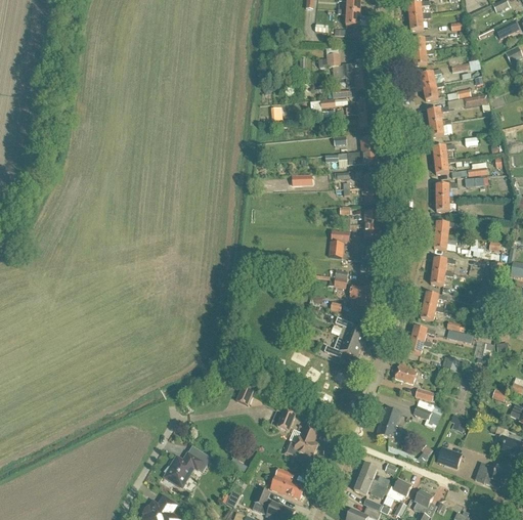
[(306,0),(305,8),(312,8),(313,0),(306,0)]
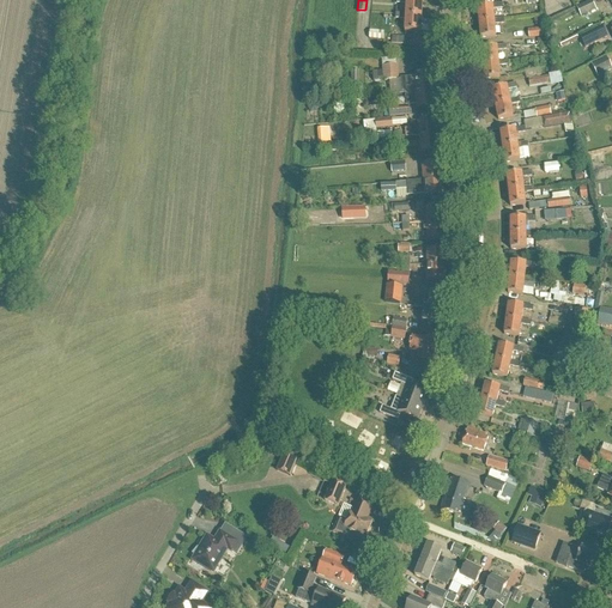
[(405,13),(420,14),(422,0),(395,0),(406,1),(405,11),(405,13)]
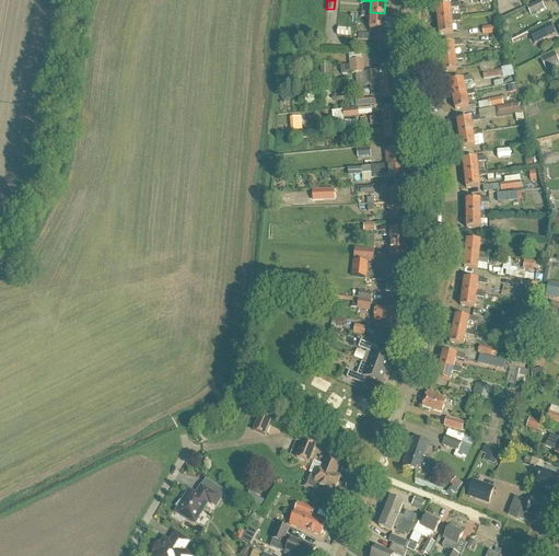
[(451,16),(451,15),(450,7),(458,6),(457,0),(449,1),(449,2),(435,3),(437,18),(451,16)]
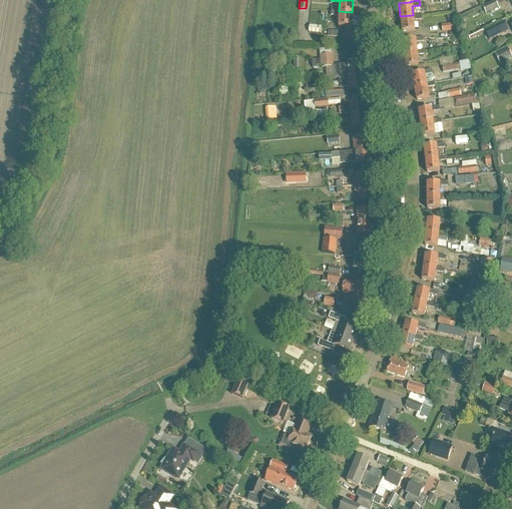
[(485,11),(498,5),(495,0),(487,0),(481,3),(485,11)]
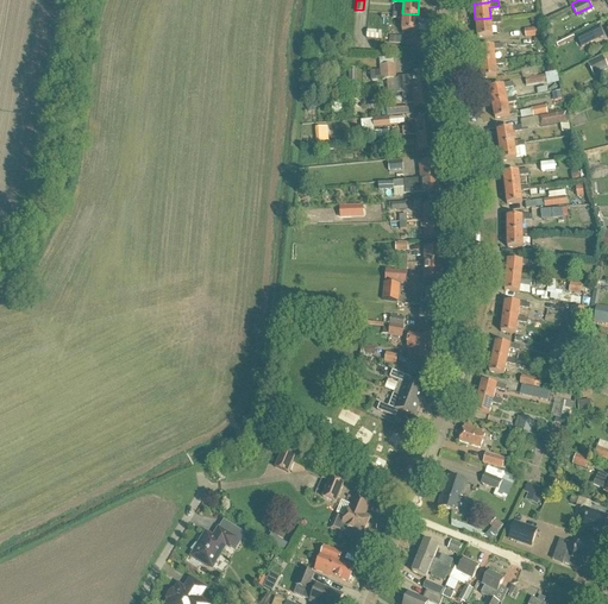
[(393,16),(402,16),(401,29),(417,30),(418,14),(402,13),(402,11),(393,11),(393,16)]
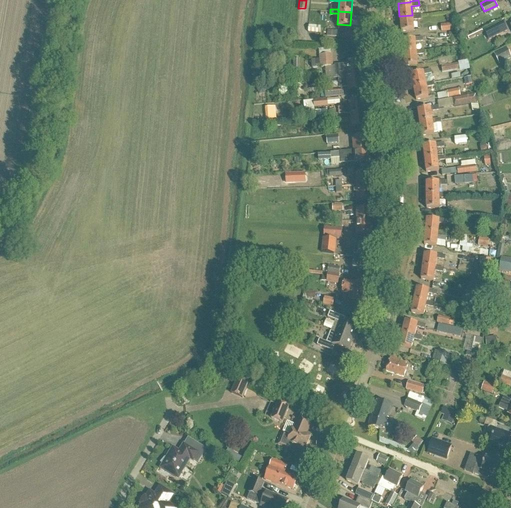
[(412,15),(399,16),(400,29),(413,28),(412,18),(420,17),(420,13),(412,14),(412,15)]
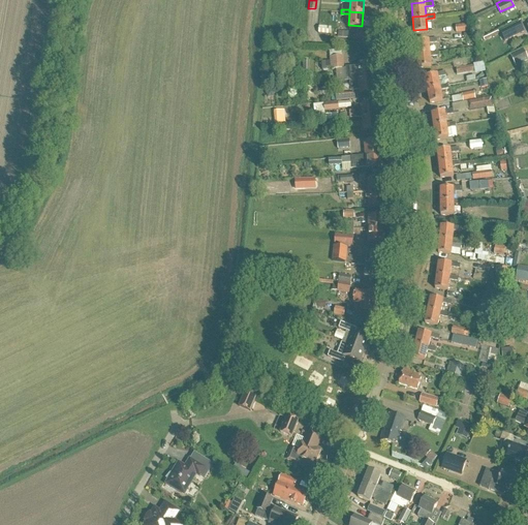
[(519,20),(499,29),(504,39),(524,29),(519,20)]
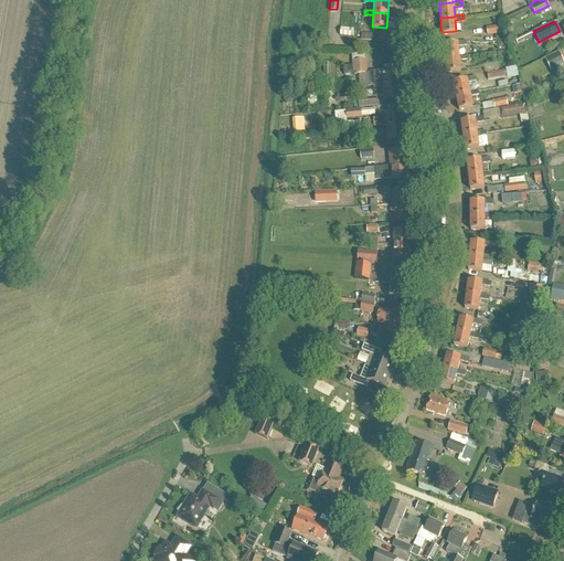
[(499,23),(486,24),(486,32),(493,31),(500,31),(499,23)]
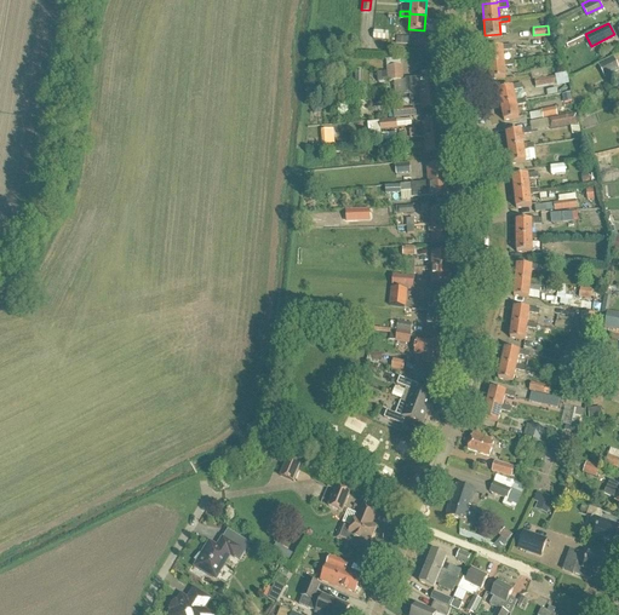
[(502,45),(486,46),(488,62),(503,59),(503,58),(502,49),(511,47),(511,42),(502,44),(502,45)]
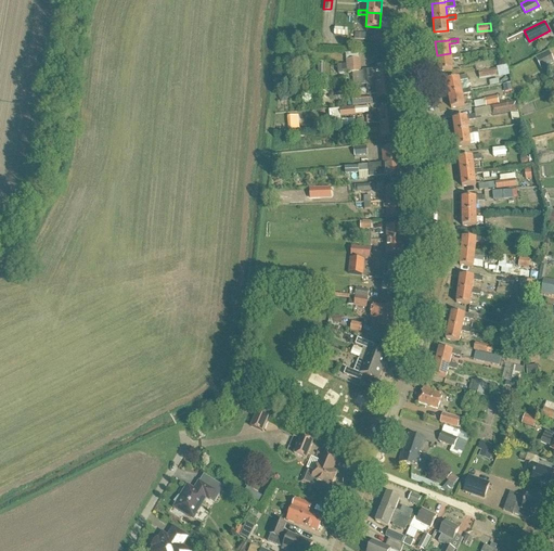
[(549,49),(535,55),(540,67),(553,60),(549,49)]
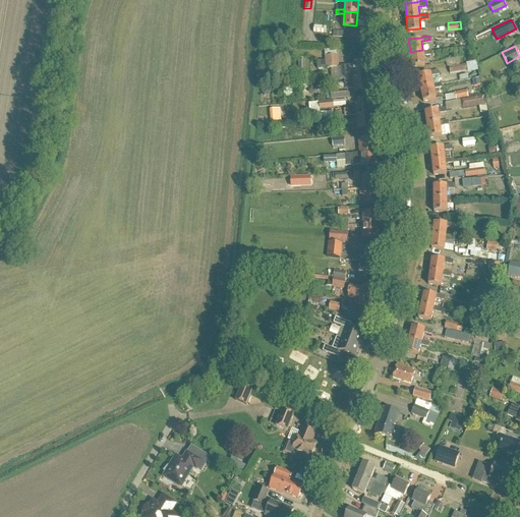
[(422,49),(422,50),(410,52),(411,65),(423,63),(423,54),(431,53),(430,49),(422,49)]
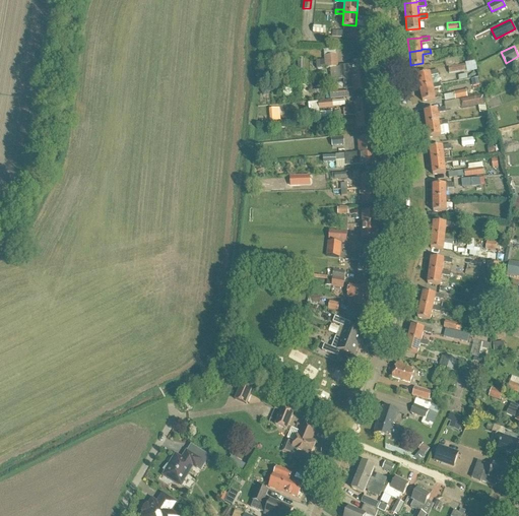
[(337,64),(336,52),(323,54),(324,66),(337,64)]
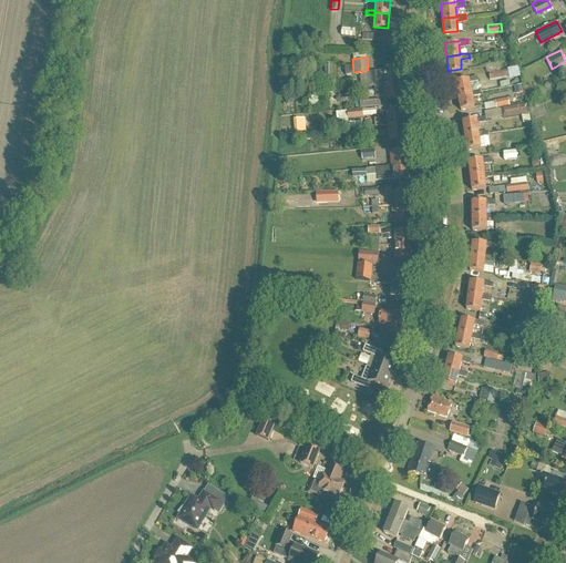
[(383,83),(401,81),(399,67),(381,69),(370,70),(371,84),(376,84),(383,83)]
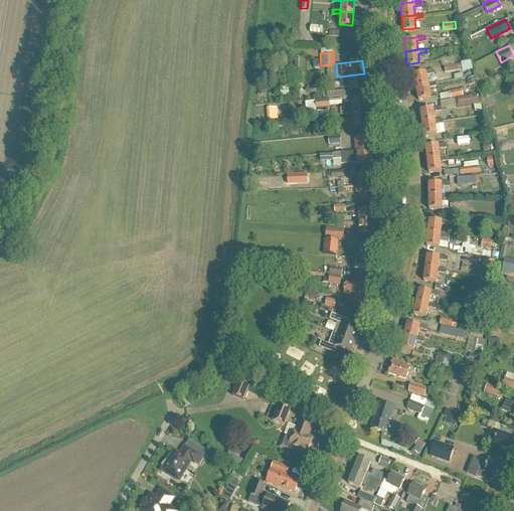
[(443,63),(444,70),(461,67),(460,60),(443,63)]
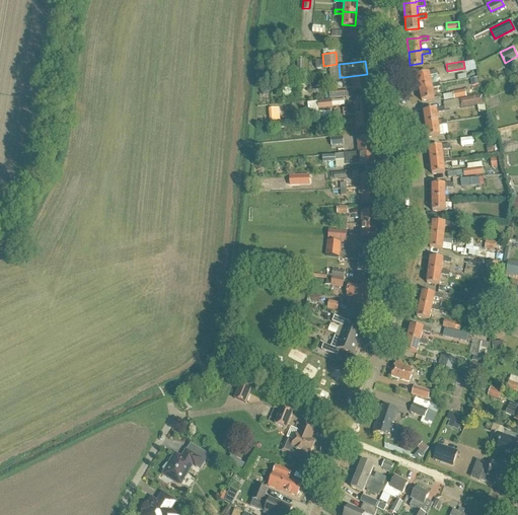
[(431,83),(431,82),(429,74),(437,72),(436,68),(428,70),(428,71),(416,73),(418,86),(431,83)]
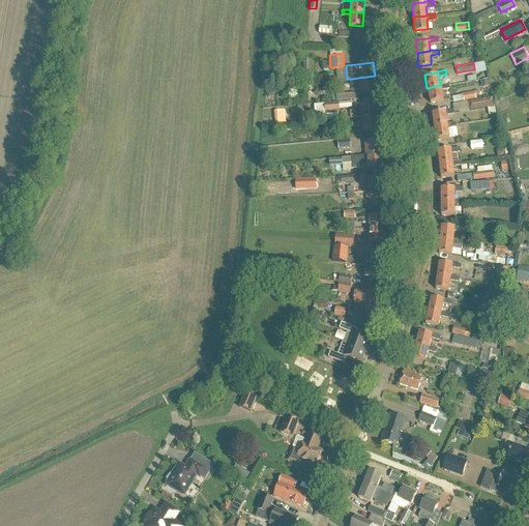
[(375,76),(358,78),(351,79),(352,88),(359,88),(359,91),(376,90),(375,76)]
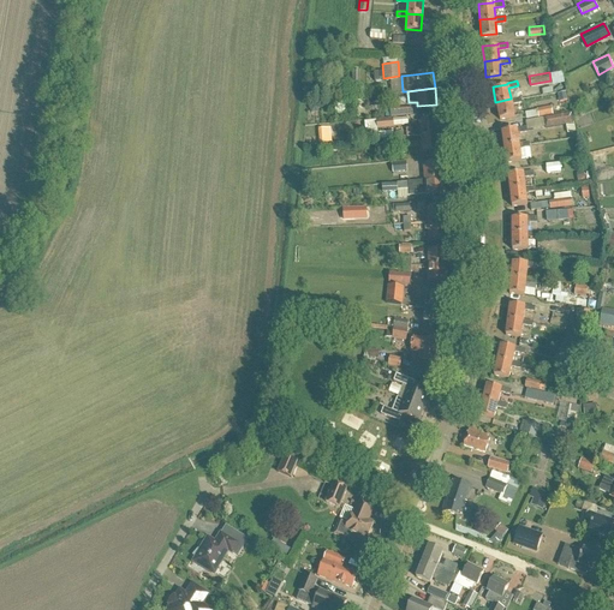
[(368,94),(369,103),(379,102),(377,93),(368,94)]
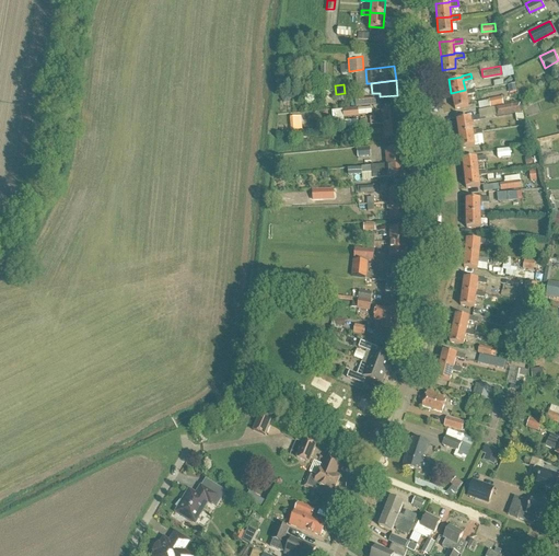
[(474,87),(465,89),(465,90),(451,93),(454,106),(467,104),(465,93),(474,92),(474,87)]
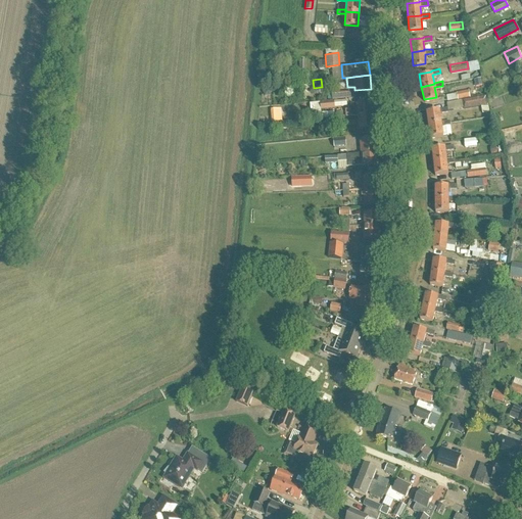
[(331,90),(331,97),(344,96),(343,88),(331,90)]
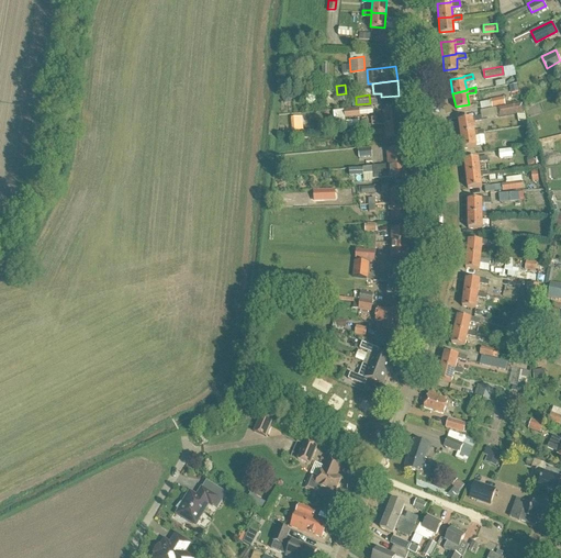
[(503,95),(490,97),(491,104),(504,102),(503,95)]
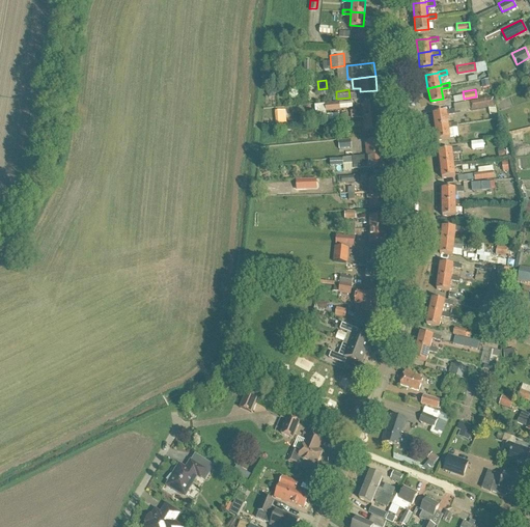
[(481,96),(469,100),(471,108),(494,105),(493,95),(481,96)]
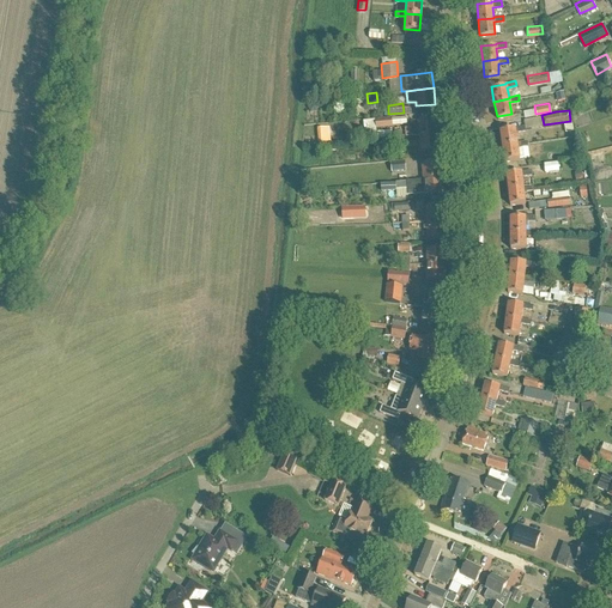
[(391,115),(374,117),(375,127),(392,125),(391,115)]
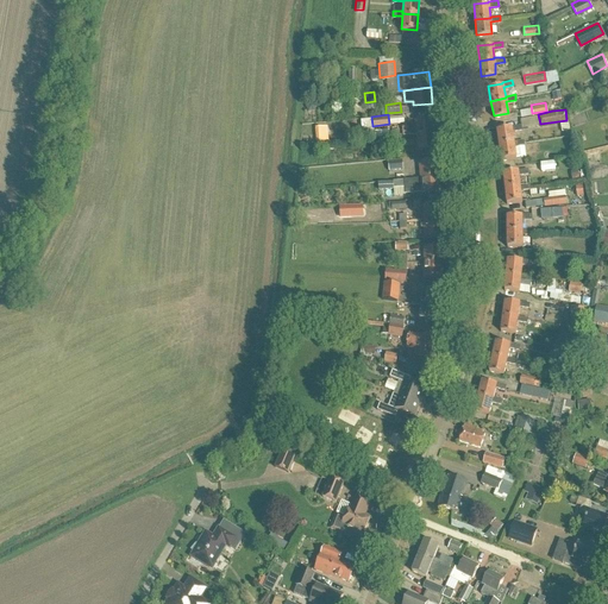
[(359,117),(361,129),(370,129),(370,115),(359,117)]
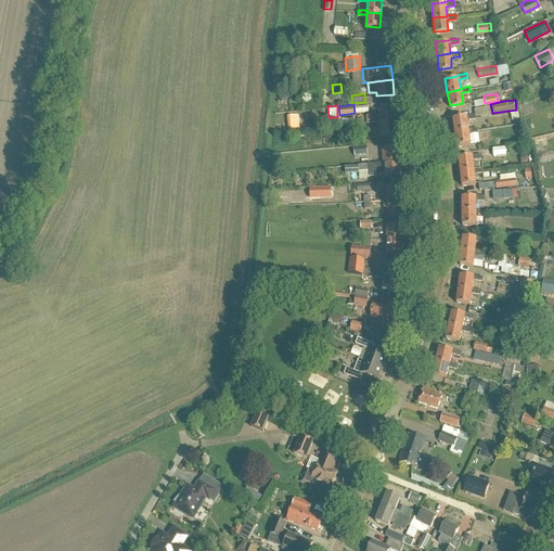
[(378,120),(396,119),(395,105),(377,106),(377,113),(365,114),(366,122),(378,120)]
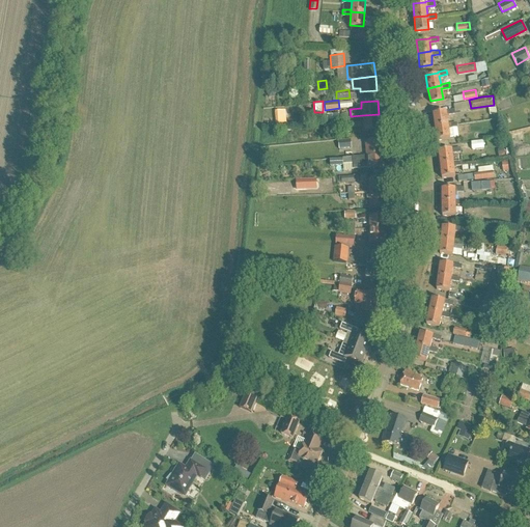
[(445,109),(445,110),(433,112),(435,125),(447,122),(447,121),(446,113),(454,112),(453,108),(445,109)]
